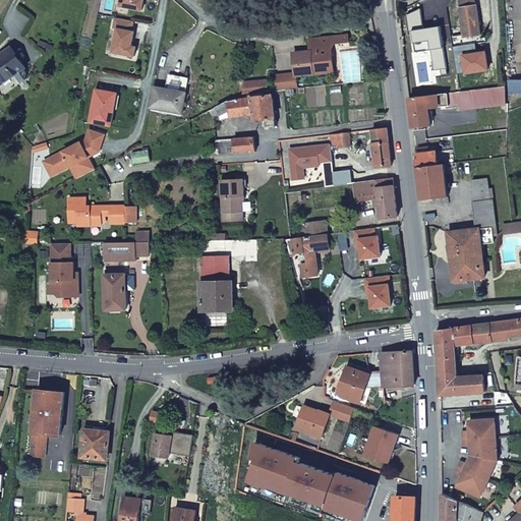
[(121,0),(121,6),(142,10),(145,1),(140,0),(121,0)]
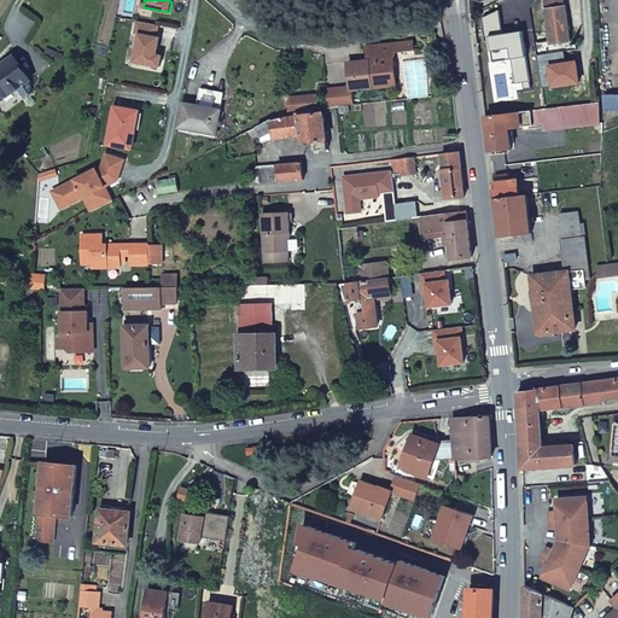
[(544,0),(551,45),(571,42),(565,0),(544,0)]
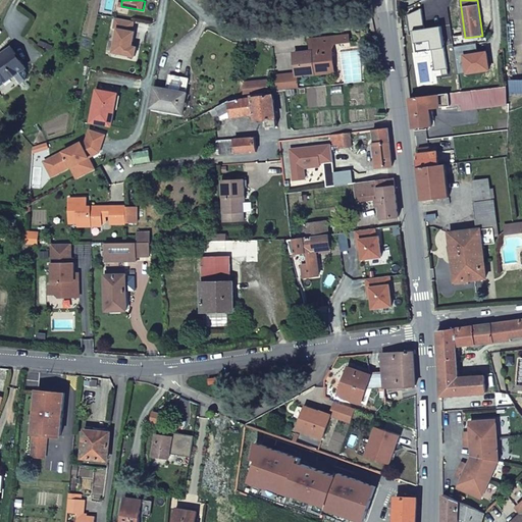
[(134,21),(116,18),(114,29),(117,30),(113,53),(135,57),(137,47),(133,46),(135,32),(132,32),(134,21)]
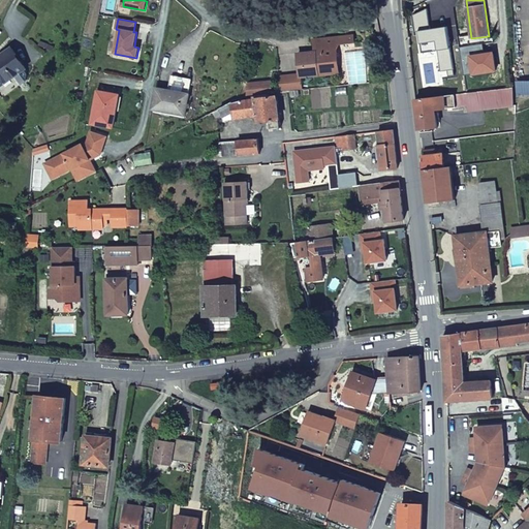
[(318,52),(299,55),(301,75),(280,78),(282,93),(290,92),(299,91),(303,91),(301,78),(339,73),(337,51),(339,44),(339,38),(314,40),(315,48),(317,48),(318,52)]
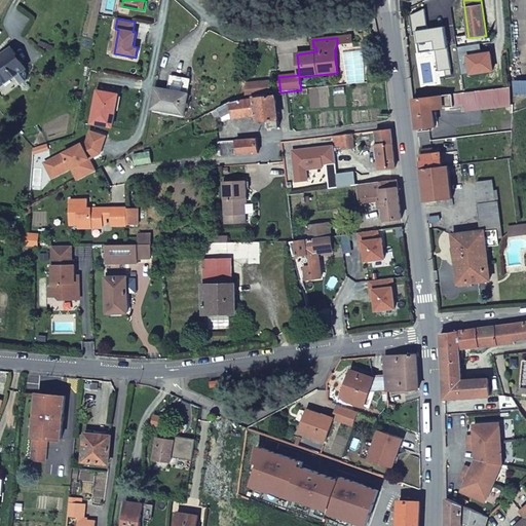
[(0,85),(25,68),(11,48),(0,57),(0,85)]
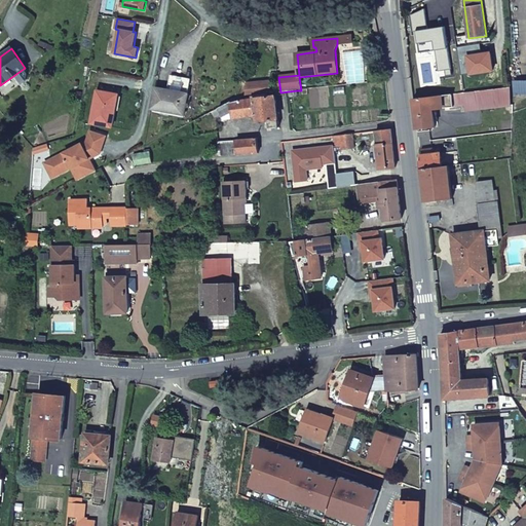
[(271,66),(269,50),(261,51),(263,67),(271,66)]
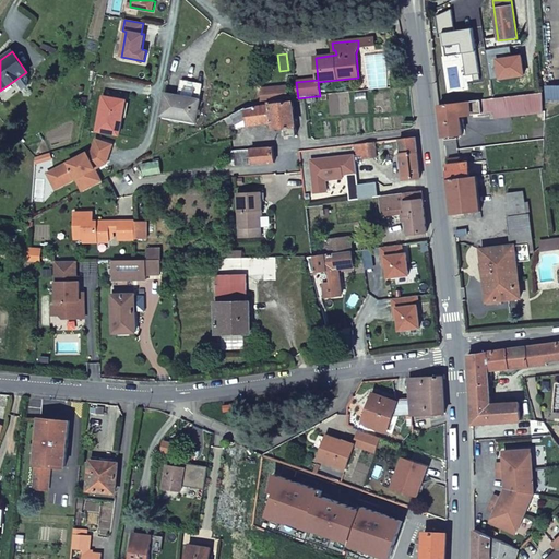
[(166,93),(162,117),(197,122),(203,85),(182,81),(179,96),(166,93)]
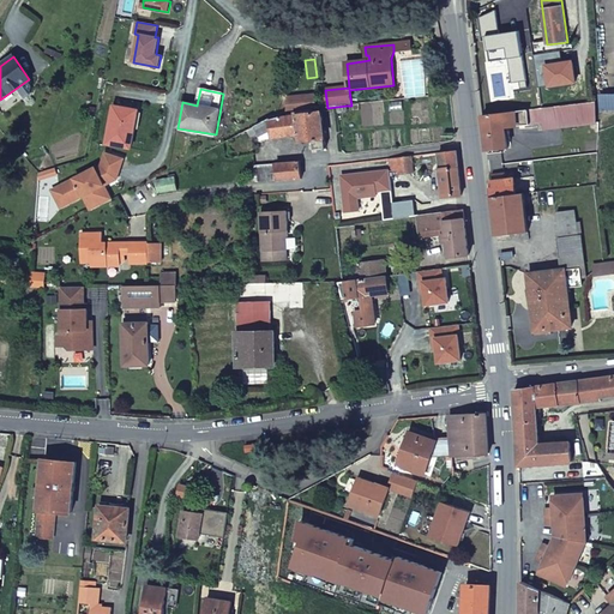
[(315,96),(306,97),(307,109),(317,109),(315,96)]
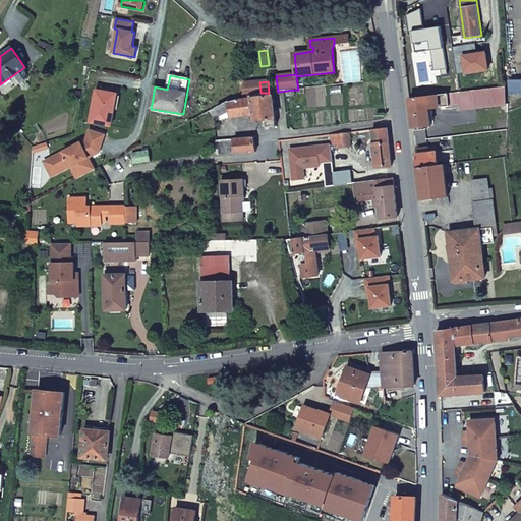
[(259,82),(245,83),(243,95),(261,93),(259,82)]
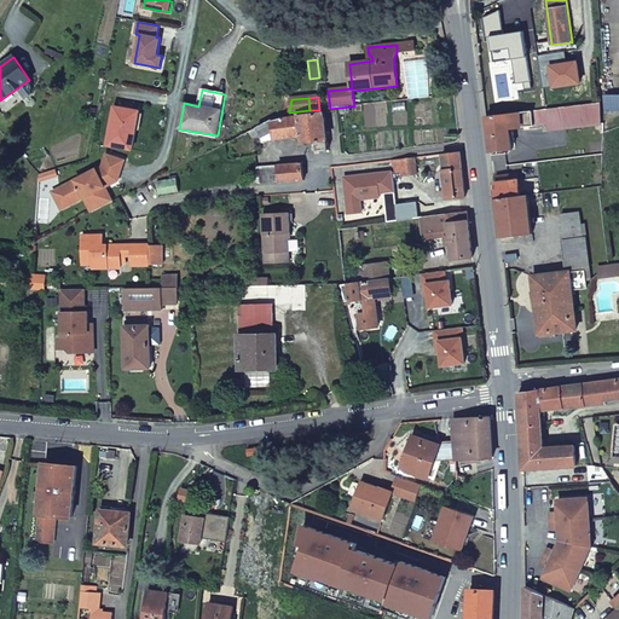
[(601,126),(601,103),(563,108),(566,125),(566,129),(601,126)]
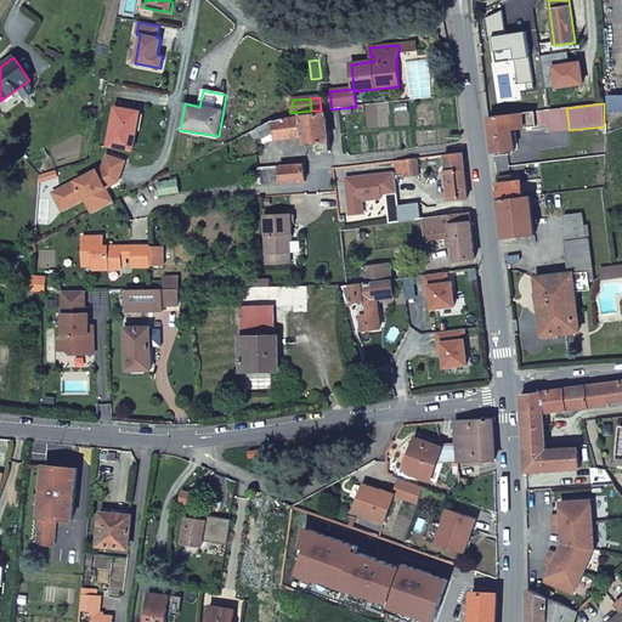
[(134,151),(140,113),(117,107),(108,146),(134,151)]
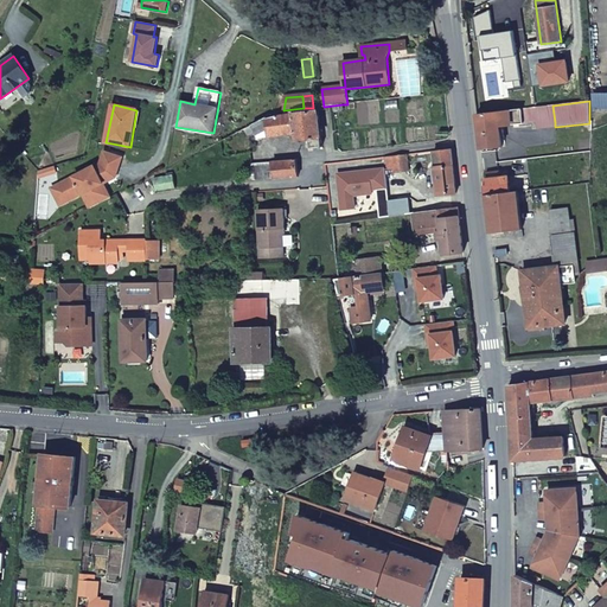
[(555,122),(553,106),(523,109),(524,125),(525,126),(555,122)]
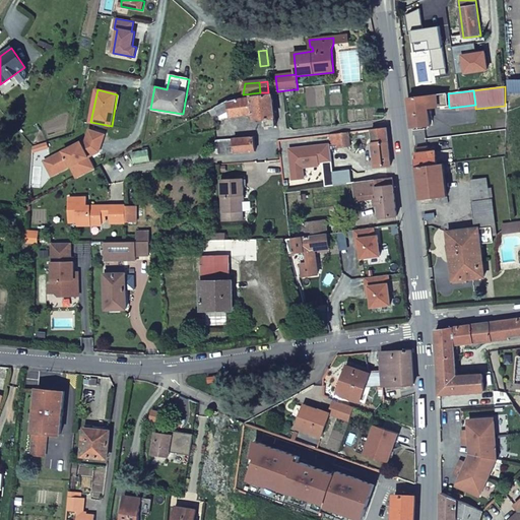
[(449,107),(448,93),(409,98),(413,129),(431,127),(430,110),(449,107)]
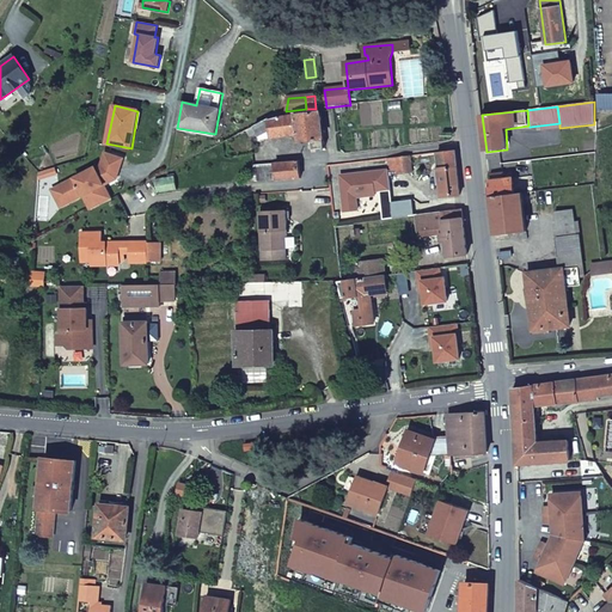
[(320,112),(265,122),(246,132),(250,138),(257,135),(261,140),(294,136),(295,144),(310,141),(311,151),(325,148),(320,112)]
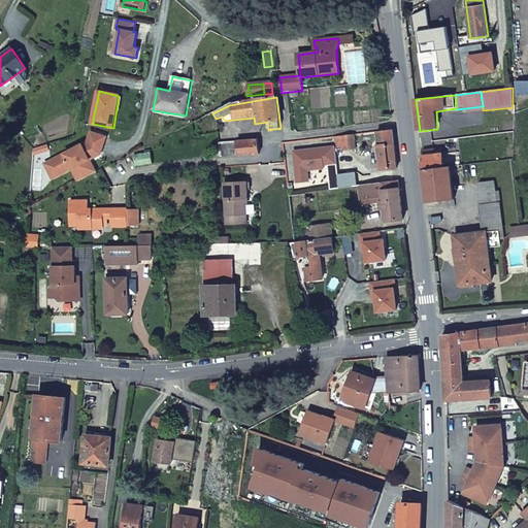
[(393,129),(377,131),(380,145),(376,146),(377,159),(382,159),(383,169),(398,167),(393,129)]
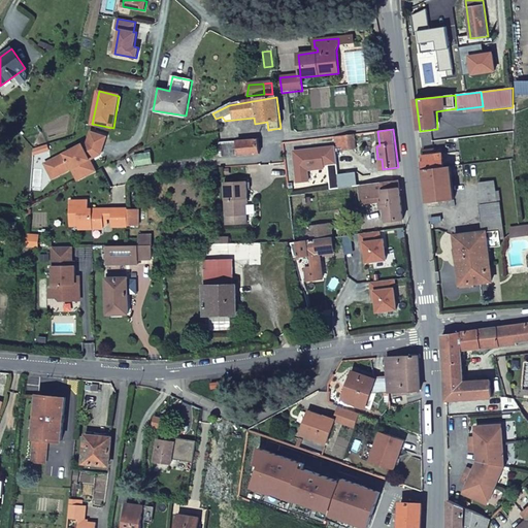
[(83,145),(51,161),(59,176),(72,169),(78,182),(96,172),(92,163),(88,165),(86,160),(90,159),(90,160),(101,155),(106,137),(91,133),(88,143),(83,145)]
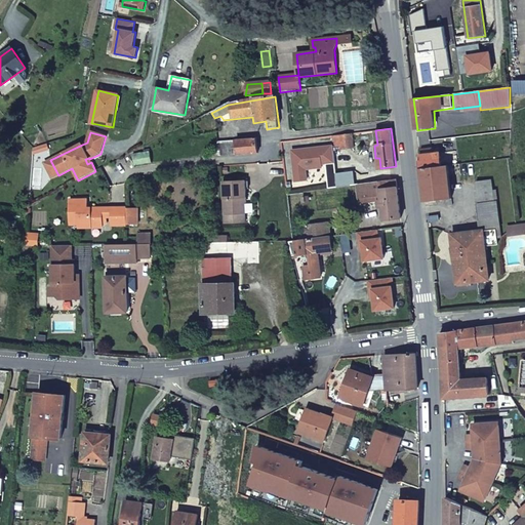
[(354,147),(353,138),(352,133),(333,135),(334,146),(334,147),(341,146),(342,149),(354,147)]
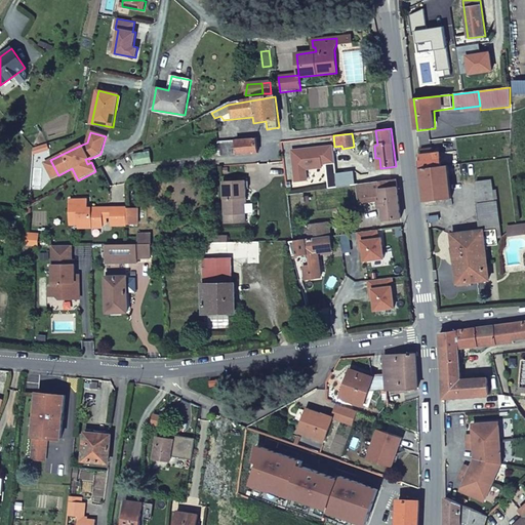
[(236,142),(238,155),(258,153),(257,139),(236,142)]
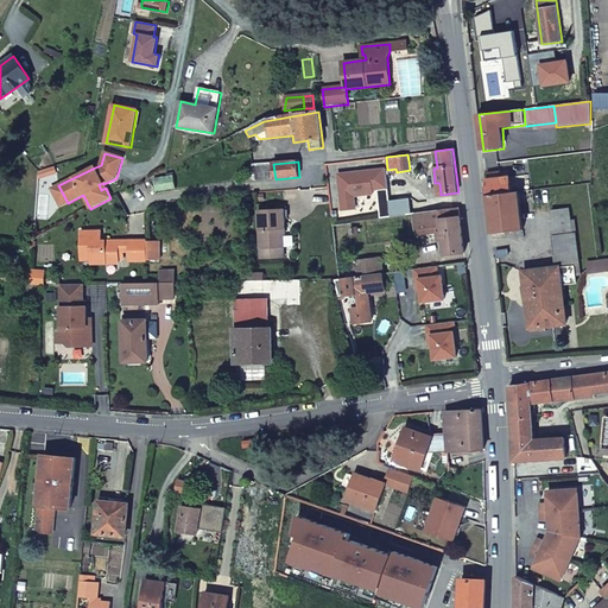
[(254,181),(276,179),(273,164),(253,165),(254,181)]
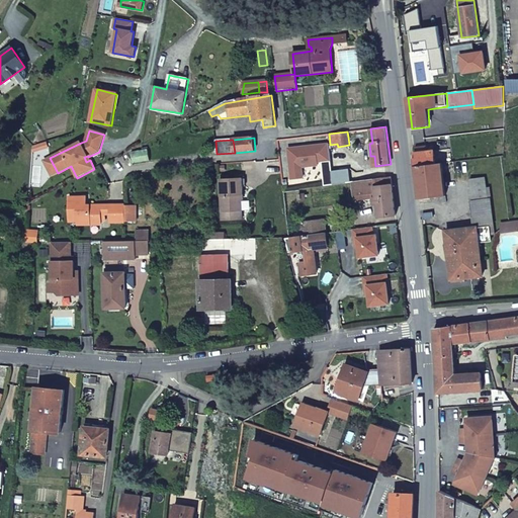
[(32,146),(32,152),(49,148),(48,142),(32,146)]
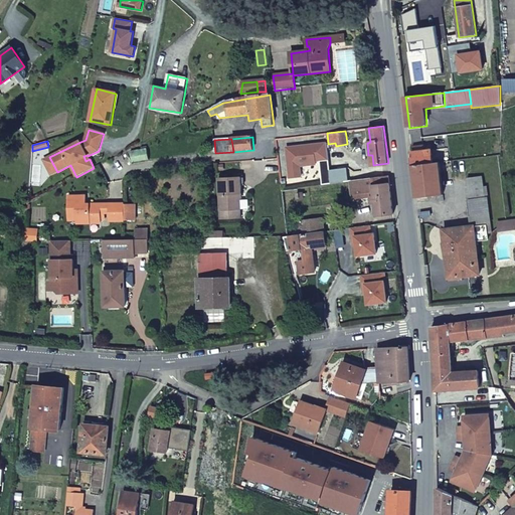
[(330,159),(328,143),(288,148),(292,178),(303,177),(301,166),(318,164),(317,159),(321,158),(322,160),(330,159)]
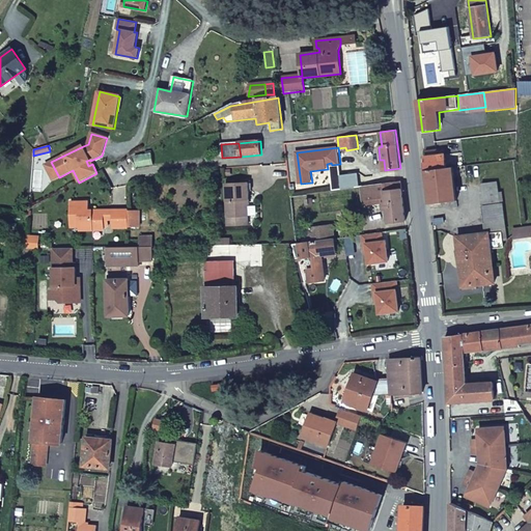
[(427,171),(447,169),(446,157),(445,156),(437,157),(437,150),(427,152),(427,158),(425,158),(427,171)]
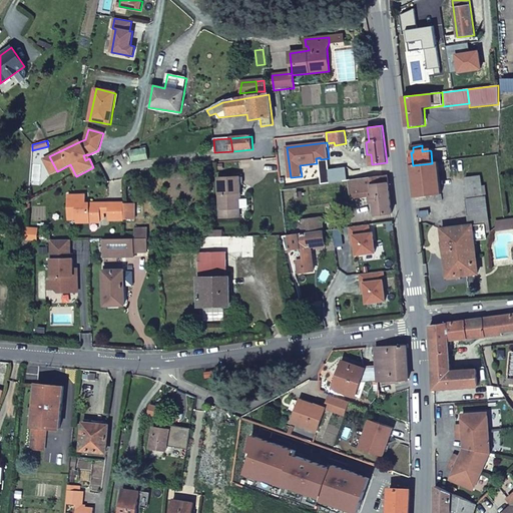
[(146,148),(131,151),(132,161),(148,159),(146,148)]
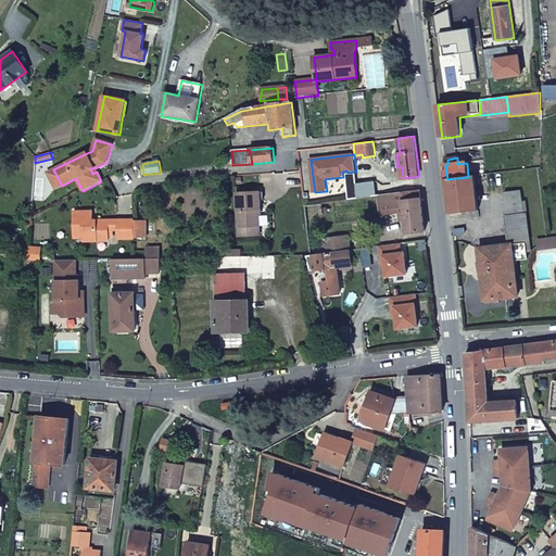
[(488,174),(490,174),(489,163),(489,161),(467,164),(468,177),(488,174)]
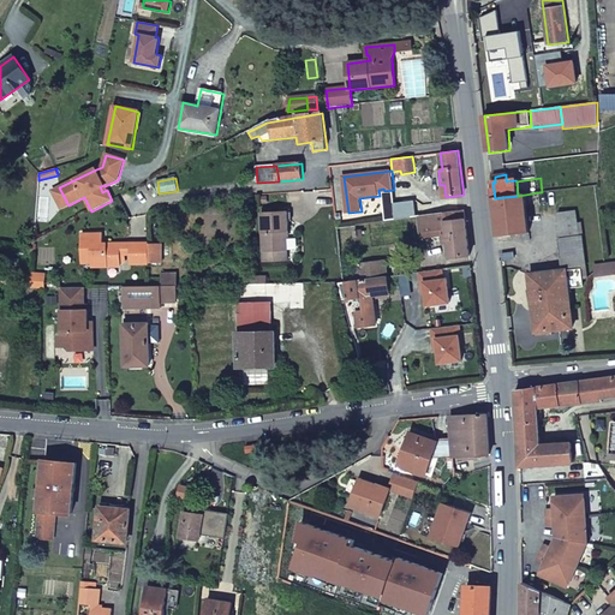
[(542,192),(563,190),(562,185),(556,185),(556,179),(541,180),(542,192)]
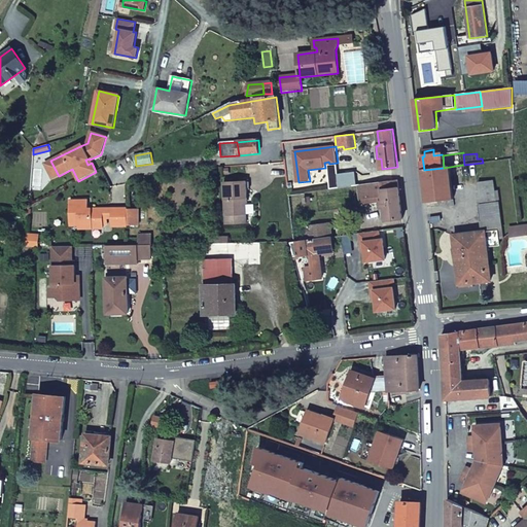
[(53,179),(59,176),(50,161),(45,164),(53,179)]
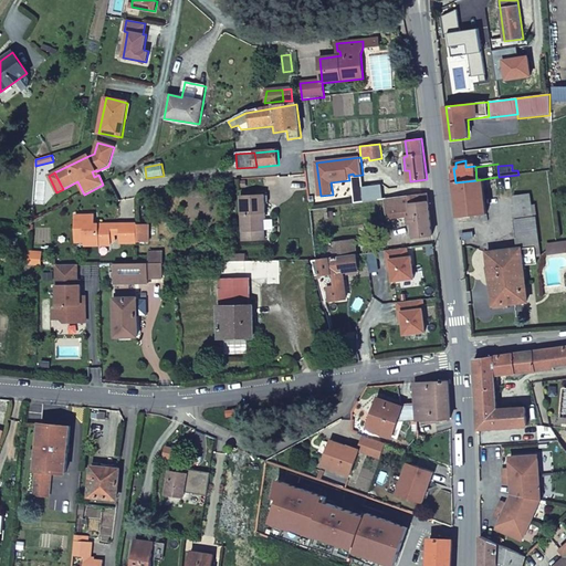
[(363,175),(354,176),(357,203),(365,202),(363,175)]
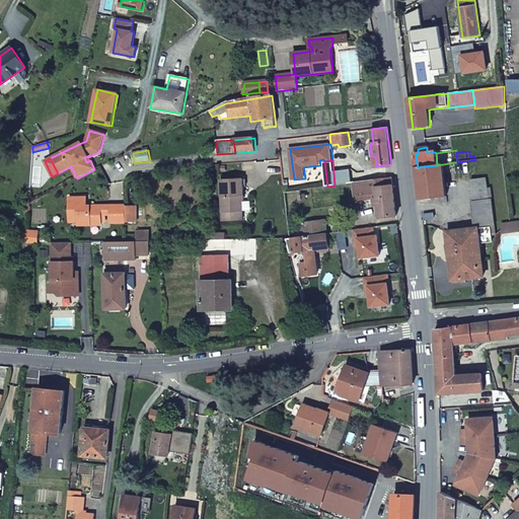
[(456,168),(455,162),(437,165),(418,167),(421,200),(439,198),(439,201),(443,200),(444,205),(448,203),(444,169),(456,168)]
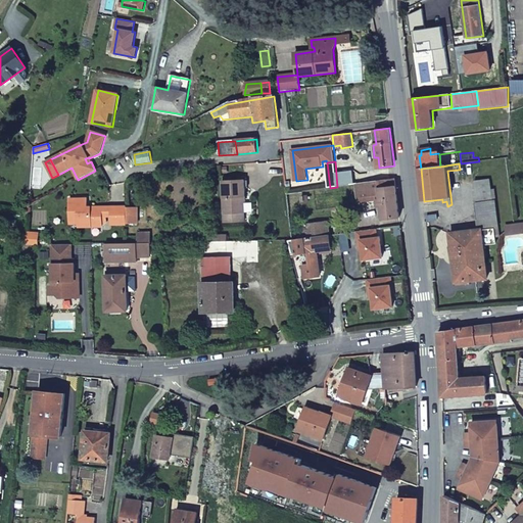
[(400,218),(395,179),(366,183),(359,184),(362,201),(377,200),(378,206),(381,206),(383,220),(400,218)]
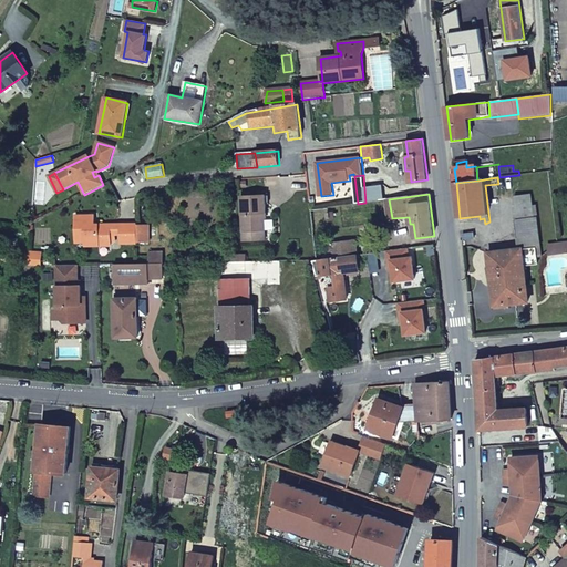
[(267,238),(267,195),(243,196),(244,239),(267,238)]
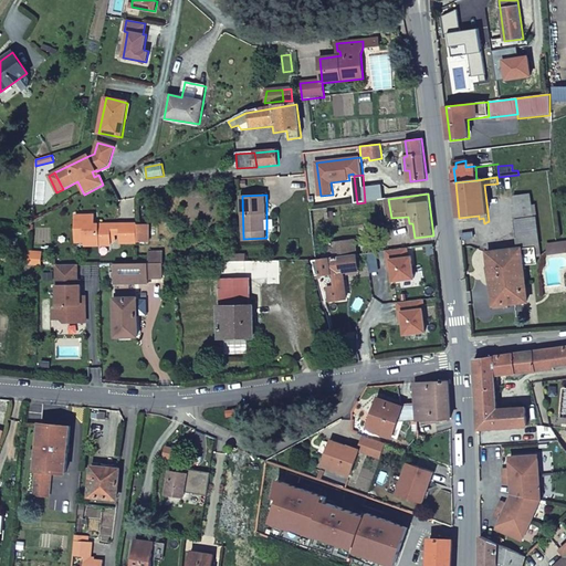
[(538,236),(531,195),(514,197),(517,219),(514,220),(516,239),(538,236)]
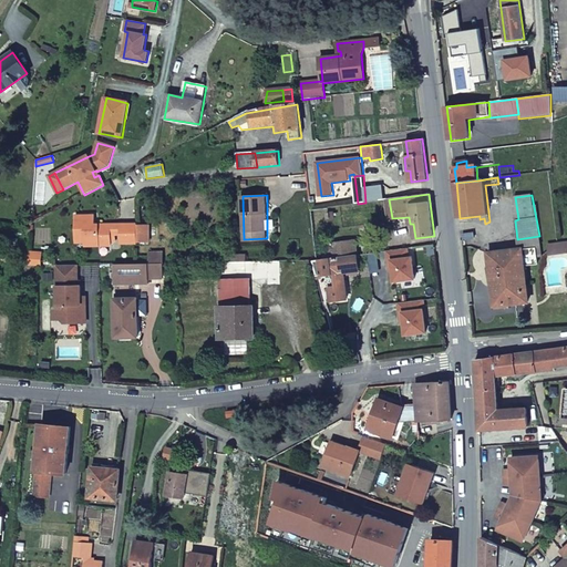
[(99,243),(111,243),(110,236),(114,236),(113,226),(98,226),(98,229),(93,229),(93,217),(74,217),(75,244),(84,243),(84,247),(99,246),(99,243)]
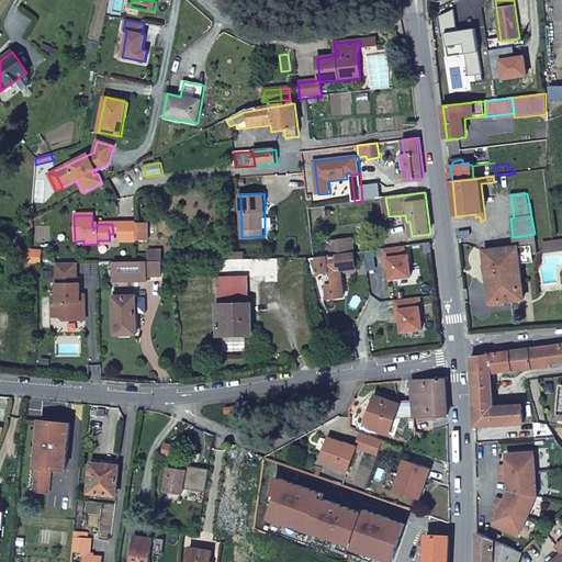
[(117,243),(135,243),(136,240),(136,224),(135,223),(117,224),(117,234),(117,243)]
